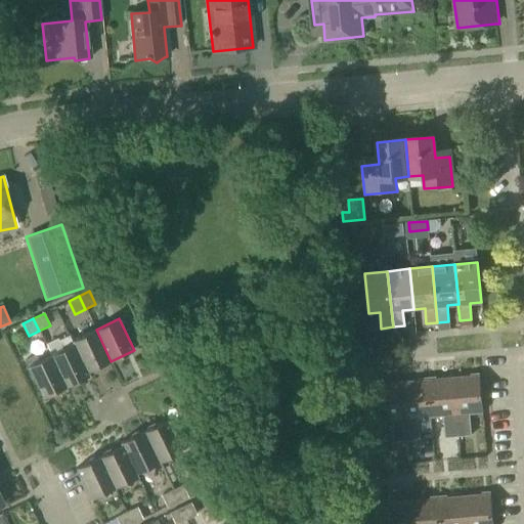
[(88,373),(111,361),(96,330),(82,336),(79,331),(71,335),(88,373)]
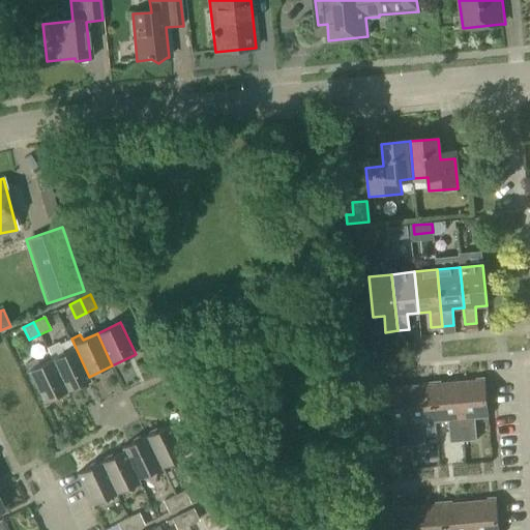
[(90,380),(89,377),(71,339),(58,345),(63,354),(52,359),(66,391),(90,380)]
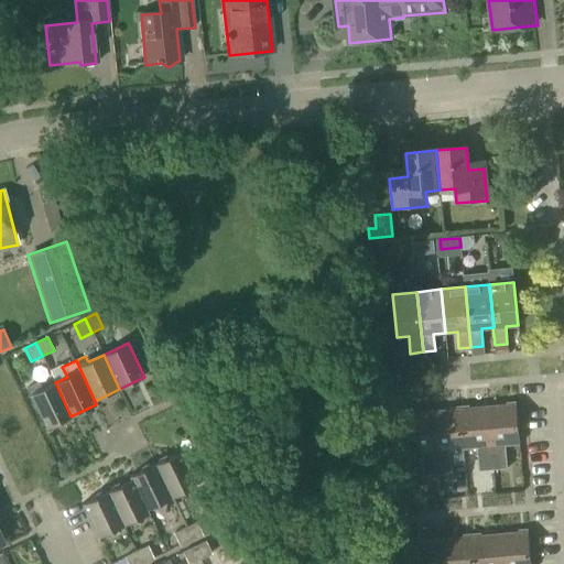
[(71,416),(55,382),(42,389),(38,381),(25,388),(29,396),(45,429),(71,416)]
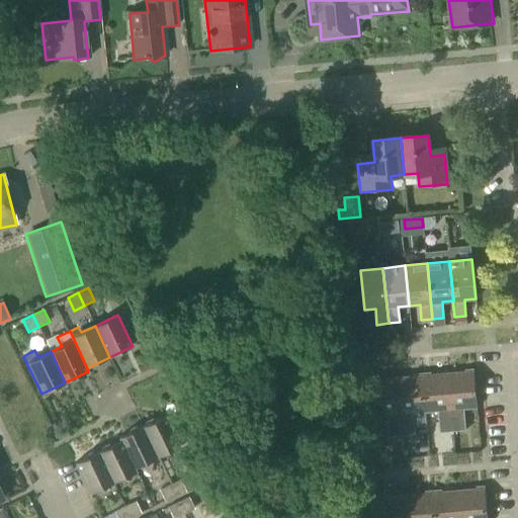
[(448,373),(452,431),(465,430),(463,409),(477,408),(473,371),(448,373)]
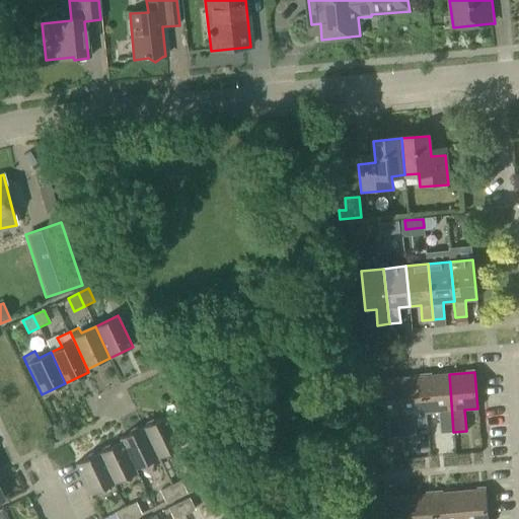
[(441,433),(453,432),(449,374),(423,376),(426,413),(439,412),(441,433)]
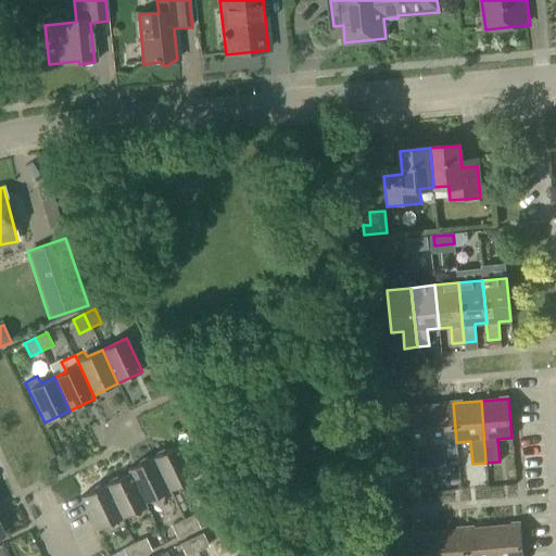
[(443,443),(456,442),(453,403),(426,405),(431,468),(445,467),(443,443)]
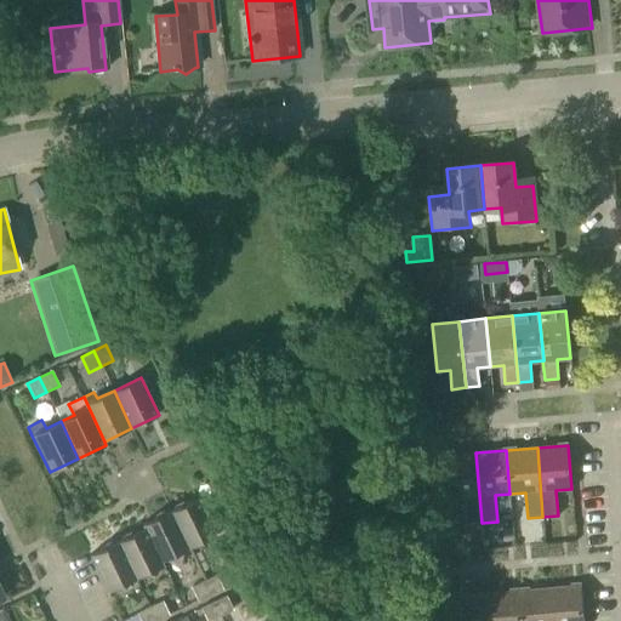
[(466,524),(482,523),(476,453),(444,455),(449,500),(465,497),(466,524)]
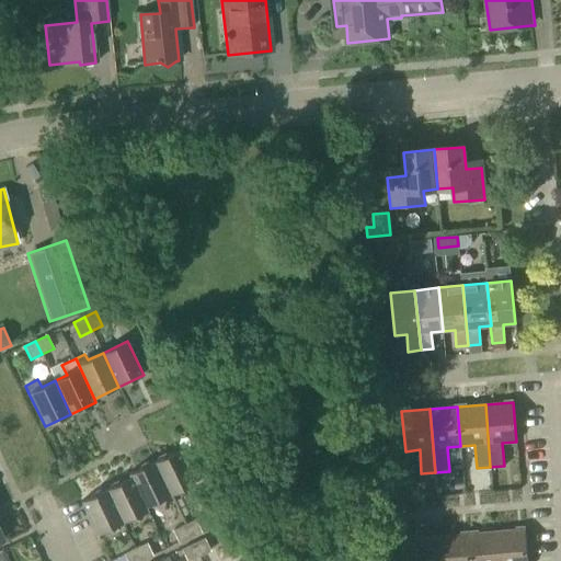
[(153,462),(169,496),(195,483),(179,449),(153,462)]
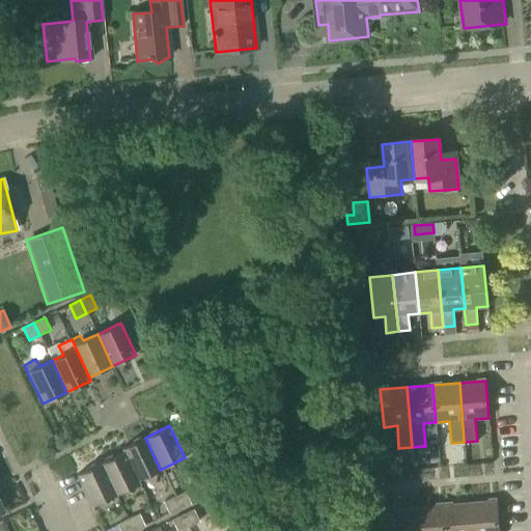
[(138,480),(160,470),(145,438),(123,448),(138,480)]
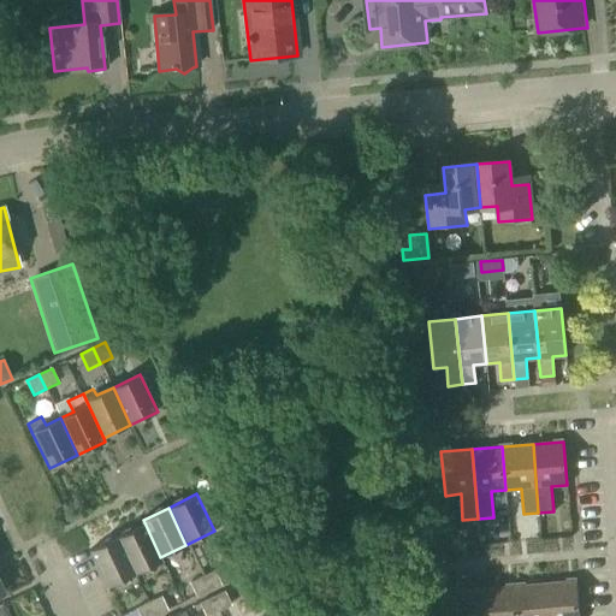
[(163,561),(160,557),(143,520),(141,521),(142,525),(117,537),(134,575),(163,561)]
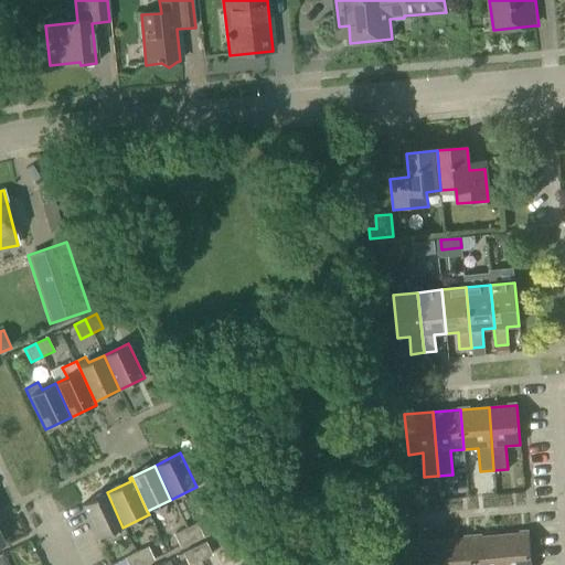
[(97,540),(123,528),(107,492),(81,505),(97,540)]
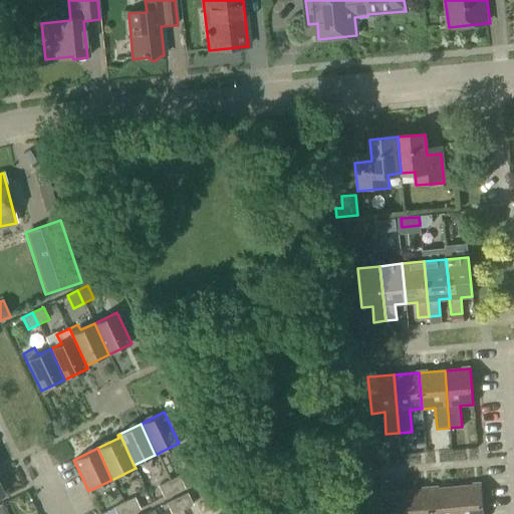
[(203,465),(191,470),(197,483),(209,477),(203,465)]
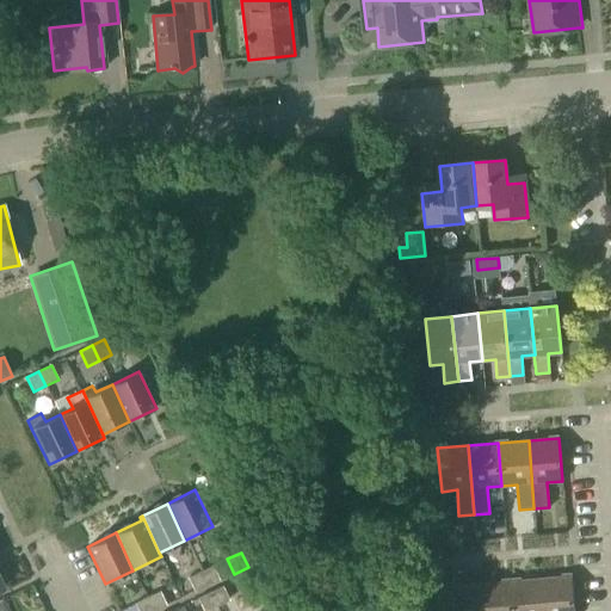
[(199,572),(207,586),(220,580),(213,566),(199,572)]
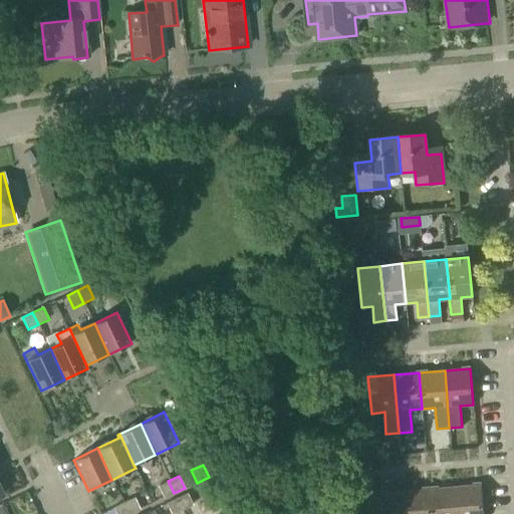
[(164,498),(174,493),(168,481),(158,486),(164,498)]
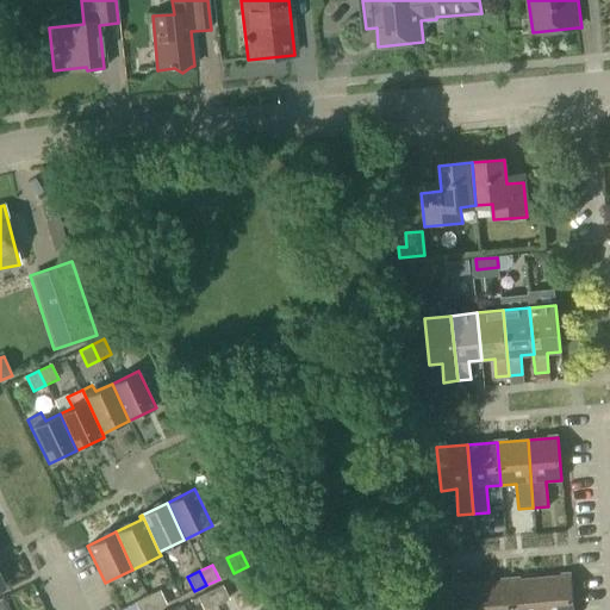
[(541,578),(543,609),(573,609),(571,576),(541,578)]
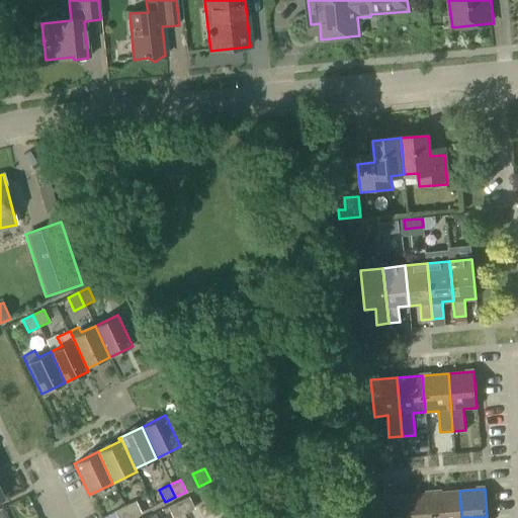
[(461,517),(459,491),(433,493),(435,517),(461,517)]
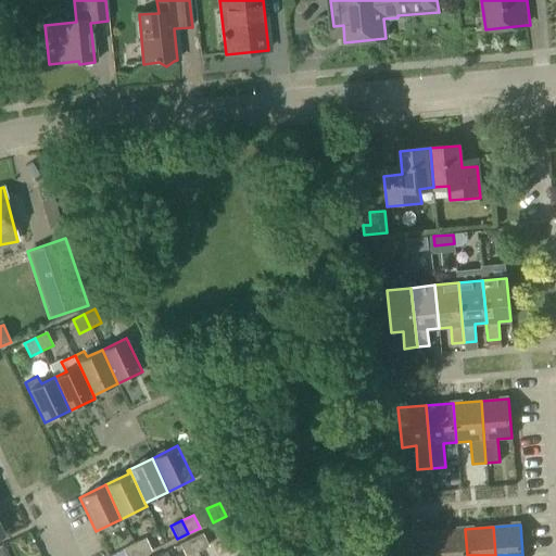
[(467,555),(465,529),(438,531),(440,555),(467,555)]
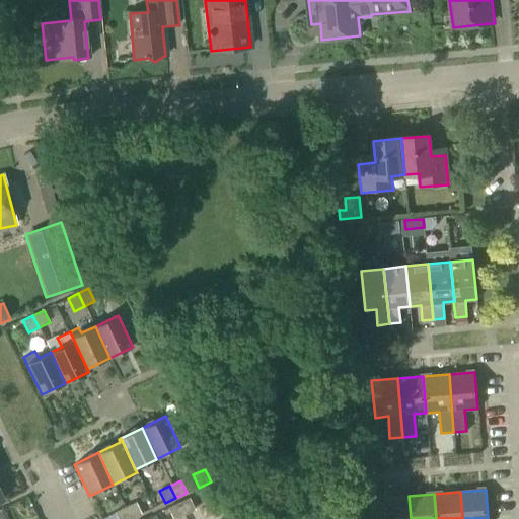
[(411,518),(409,496),(382,498),(384,518),(411,518)]
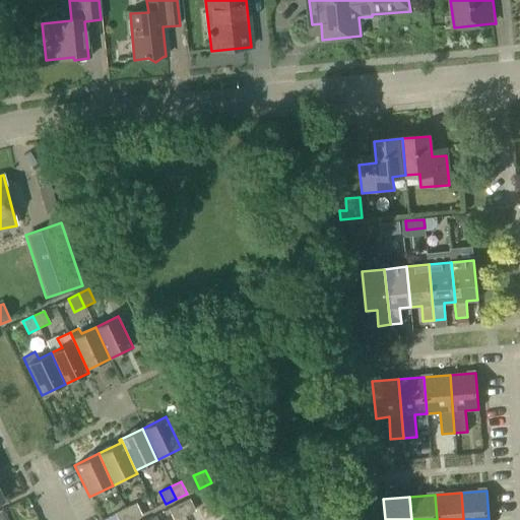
[(179,504),(184,517),(195,512),(189,499),(179,504)]
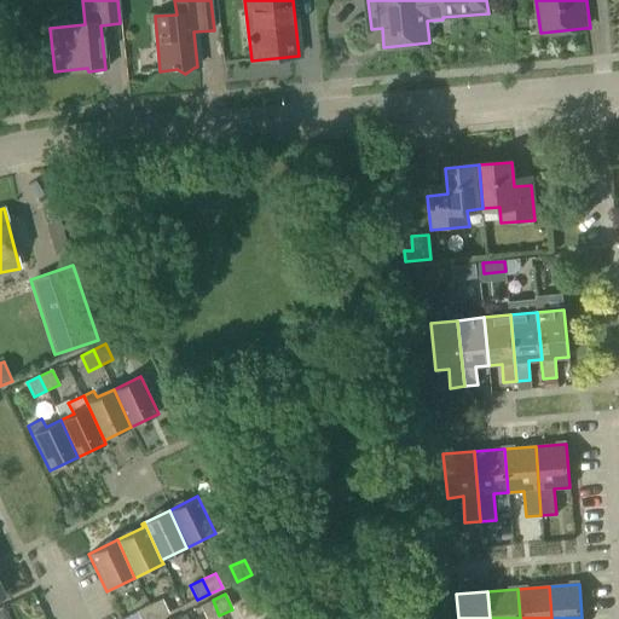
[(149,606),(155,618),(157,618),(168,614),(162,600),(149,606)]
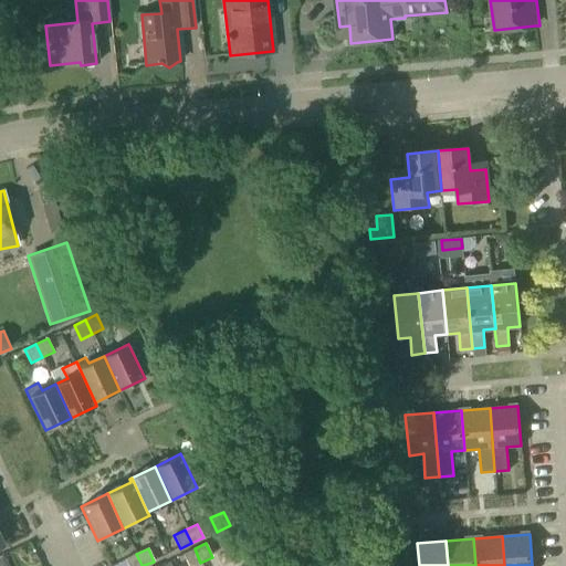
[(188,565),(192,565),(200,563),(195,548),(182,554),(188,565)]
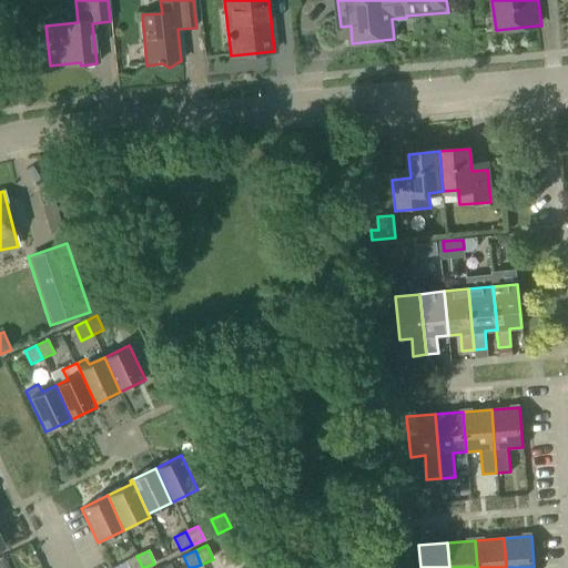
[(128,567),(142,567),(137,556),(125,561),(128,567)]
